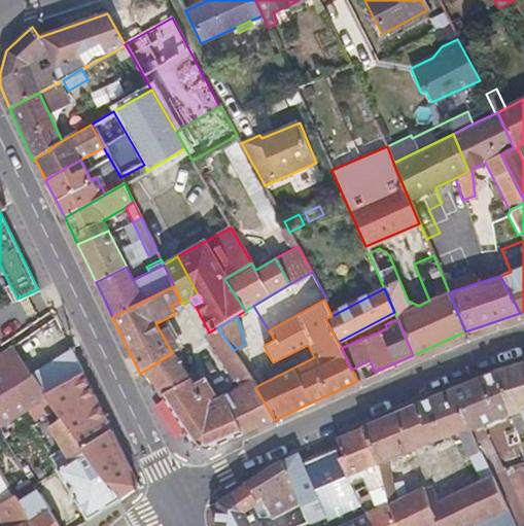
[(274,420),(255,387),(249,374),(234,350),(217,327),(209,332),(203,336),(215,355),(236,388),(223,395),(217,398),(197,366),(190,372),(187,374),(174,352),(172,353),(144,371),(194,446),(200,448),(207,449),(245,432),(274,420)]
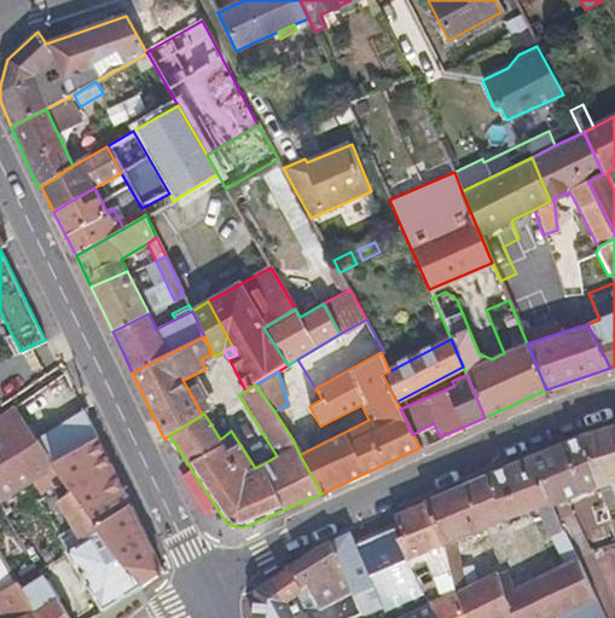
[(0,465),(38,439),(36,438),(15,405),(0,414),(0,465)]
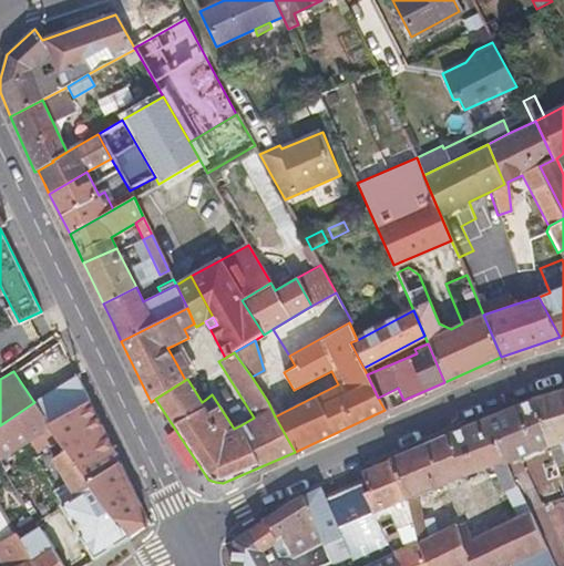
[(33,401),(34,402),(50,424),(89,400),(75,374),(33,401)]
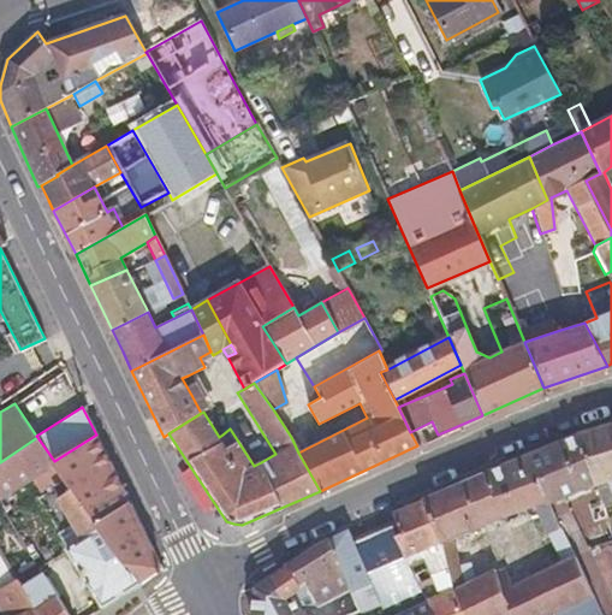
[(593,484),(605,522),(611,520),(611,506),(608,494),(611,490),(611,540),(611,423),(577,433),(593,484)]
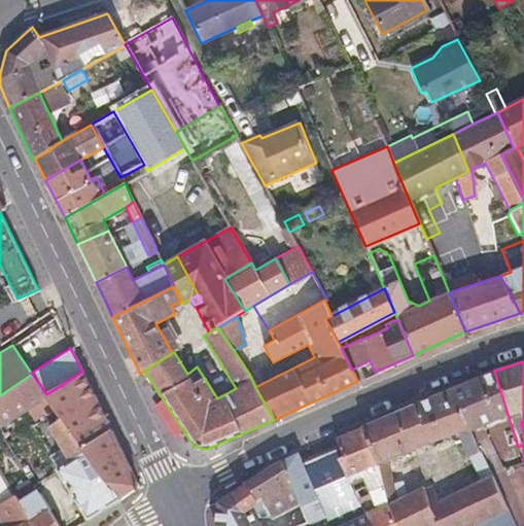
[(459,411),(468,431),(508,414),(494,371),(413,404),(422,424),(459,411)]
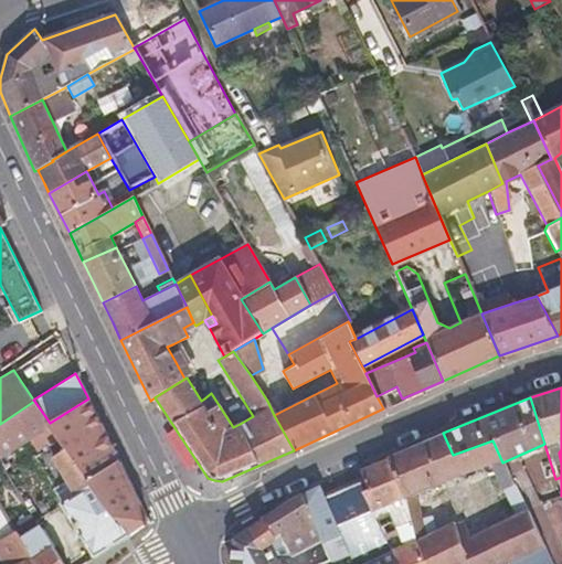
[(118,458),(88,398),(50,423),(92,483),(128,533),(147,521),(118,458)]
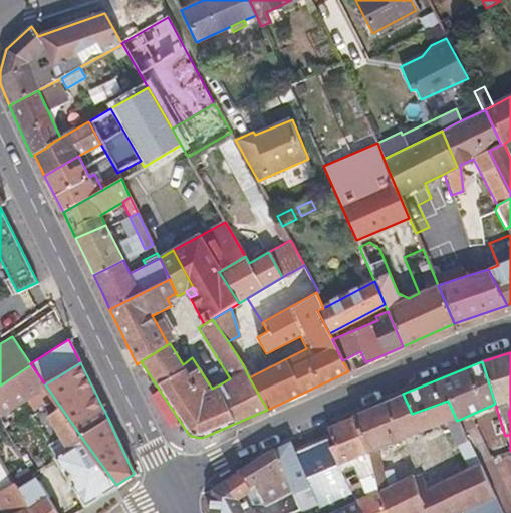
[(28,415),(55,458),(83,440),(45,385),(31,364),(0,386),(0,418),(26,400),(33,411),(28,415)]
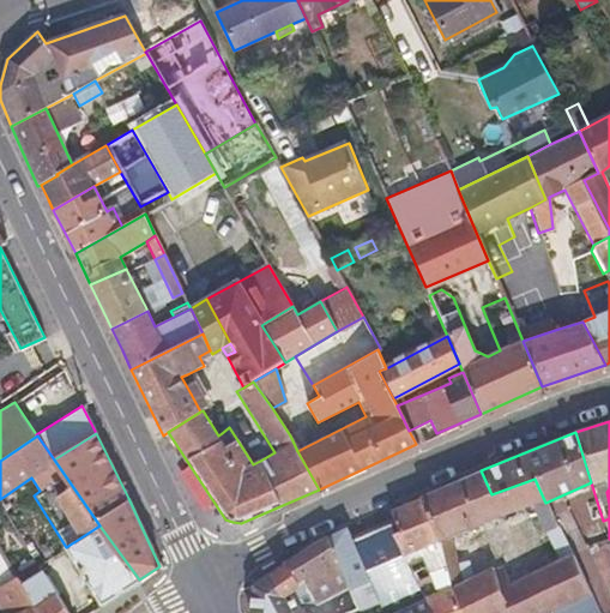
[(420,497),(440,542),(530,504),(542,534),(545,532),(550,544),(562,538),(545,503),(535,479),(491,494),(481,470),(420,497)]
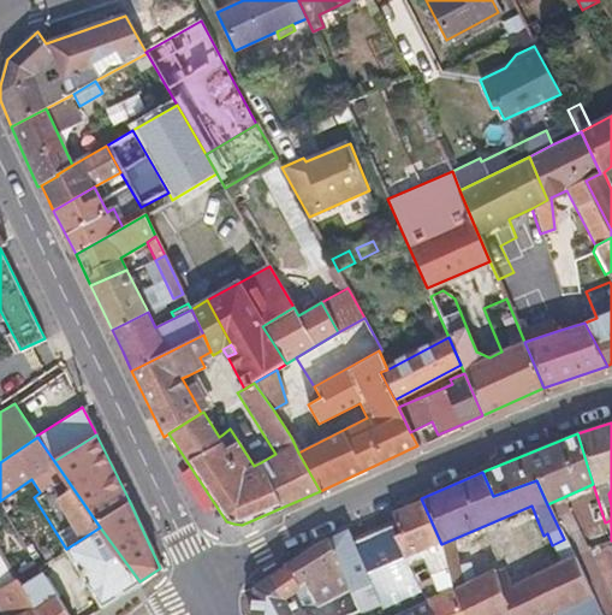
[(449,571),(441,544),(421,498),(391,512),(396,522),(400,532),(393,536),(409,567),(422,560),(426,568),(429,577),(449,571)]
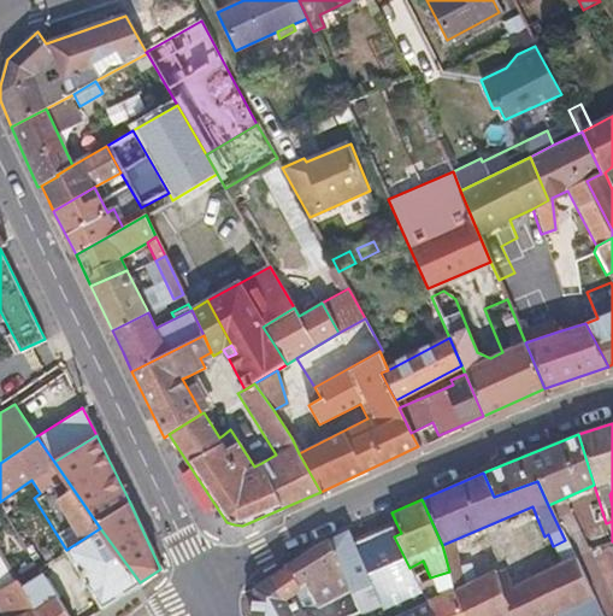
[(394,615),(426,600),(413,575),(410,568),(394,537),(401,533),(396,523),(353,543),(379,604),(384,615),(394,615)]
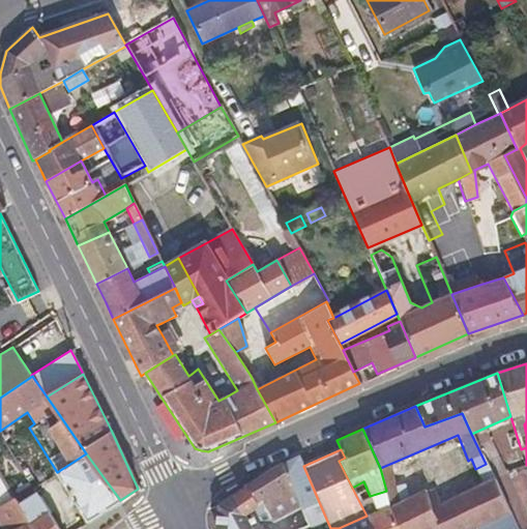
[(86,453),(57,472),(87,522),(120,500),(86,453)]
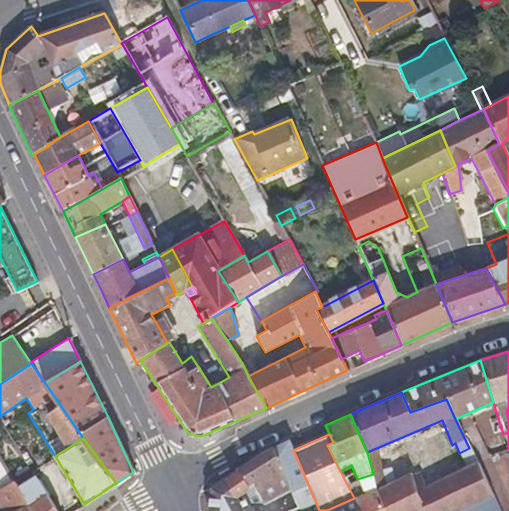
[(289,489),(298,507),(315,501),(293,450),(289,440),(272,448),(289,489)]
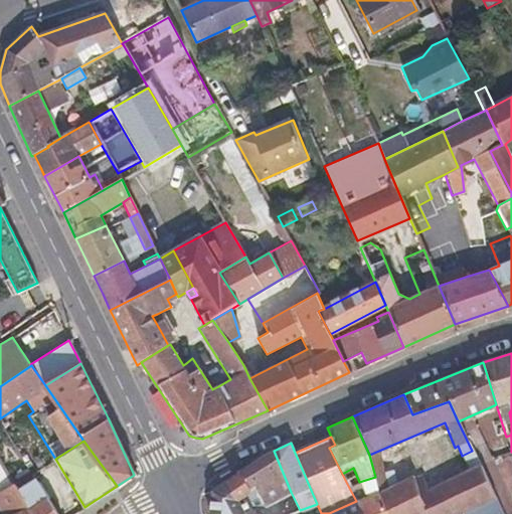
[(238,472),(250,490),(256,487),(265,506),(291,492),(274,451),(238,472)]
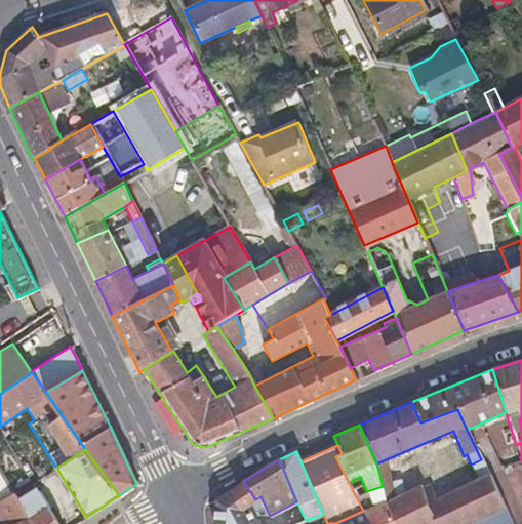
[(0,499),(13,492),(11,487),(0,469),(0,499)]
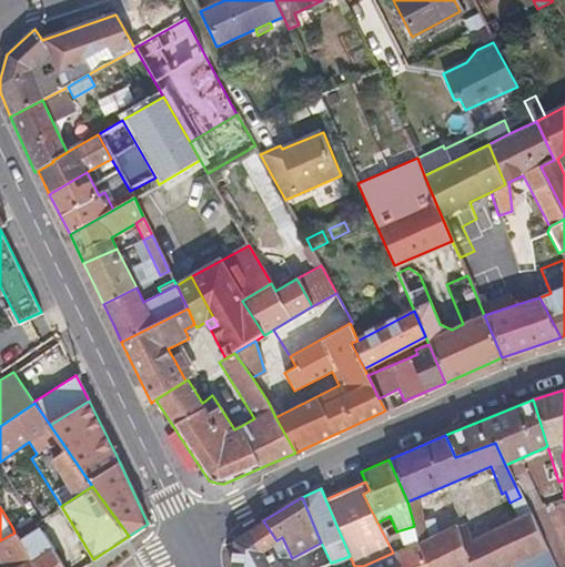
[(504,566),(507,566),(546,548),(527,512),(462,544),(454,524),(417,542),(427,566),(504,566)]
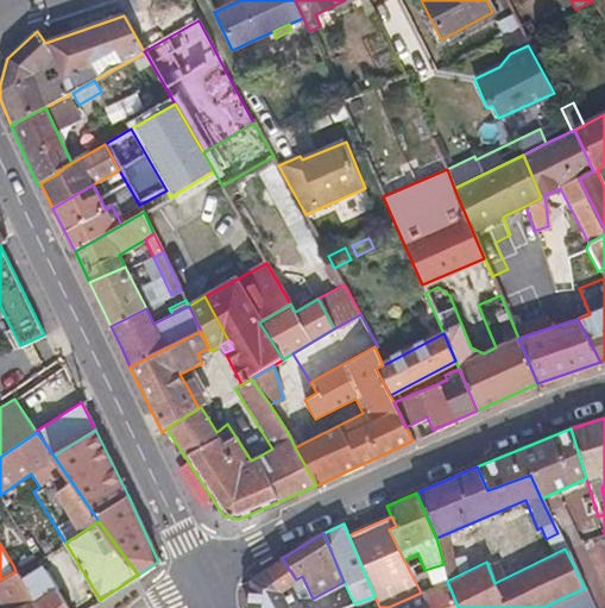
[(57,584),(44,563),(41,565),(37,559),(32,552),(13,565),(16,571),(37,607),(68,607),(55,587),(57,584)]
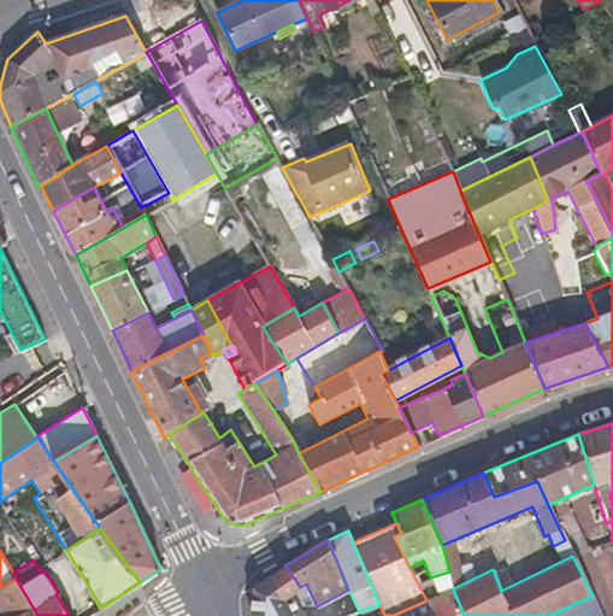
[(294,615),(293,612),(287,602),(301,590),(300,587),(286,565),(253,588),(251,606),(249,615),(294,615)]
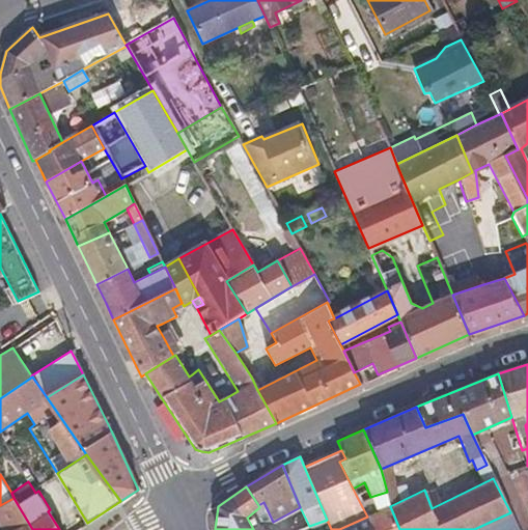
[(32,529),(14,498),(0,505),(0,523),(3,529),(32,529)]
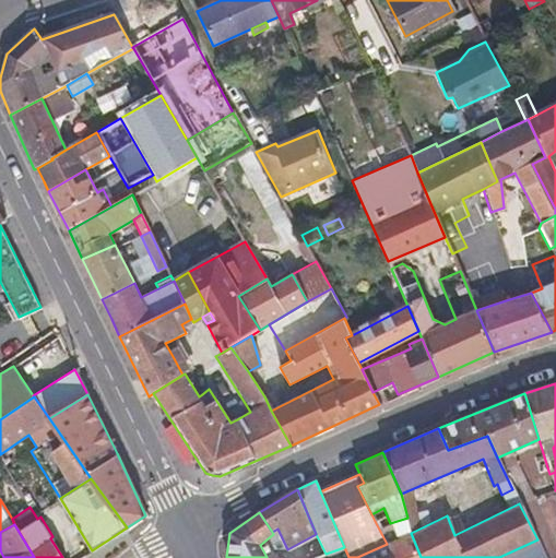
[(421,557),(411,533),(387,544),(392,557),(421,557)]
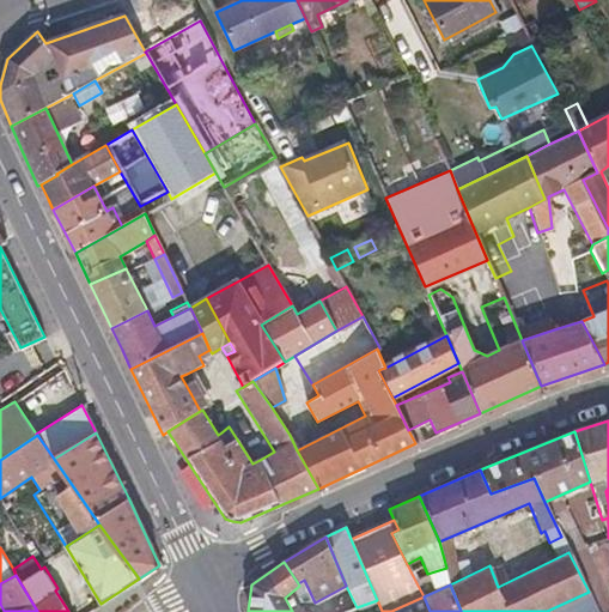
[(315,603),(320,611),(346,611),(357,607),(346,586),(315,603)]
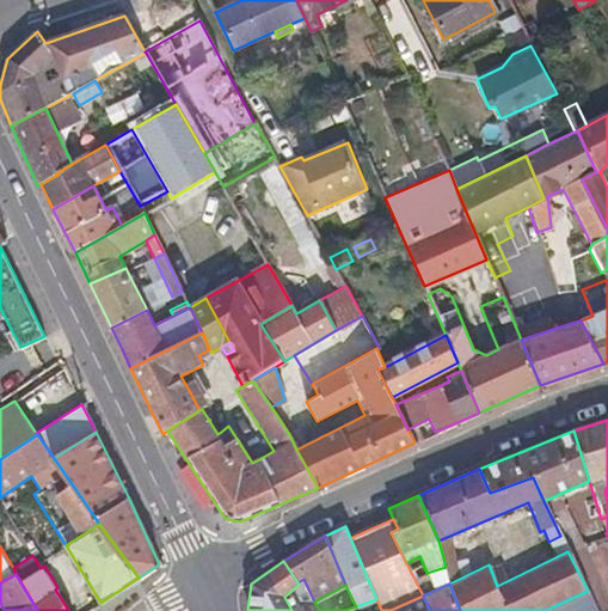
[(596,610),(588,591),(546,610),(596,610)]
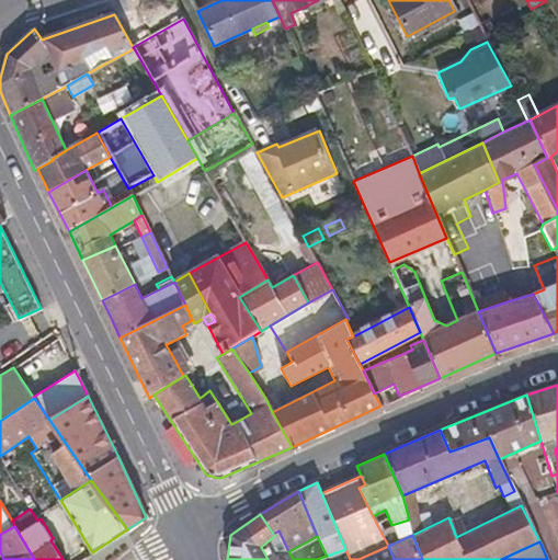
[(394,559),(388,546),(359,559),(394,559)]
